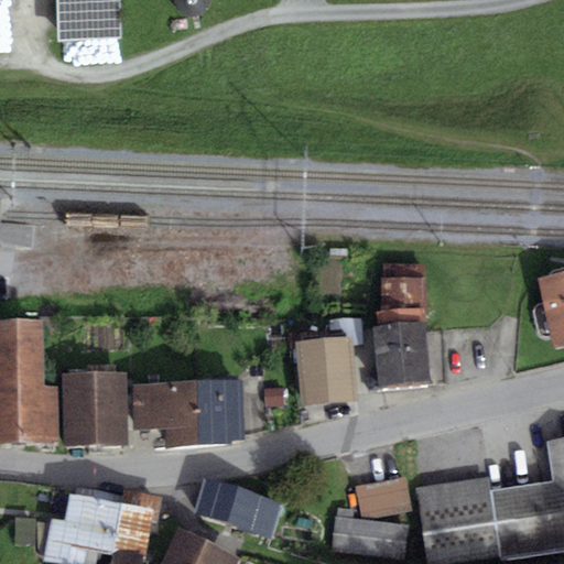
[(121,40),(119,0),(56,0),(57,41),(121,40)]
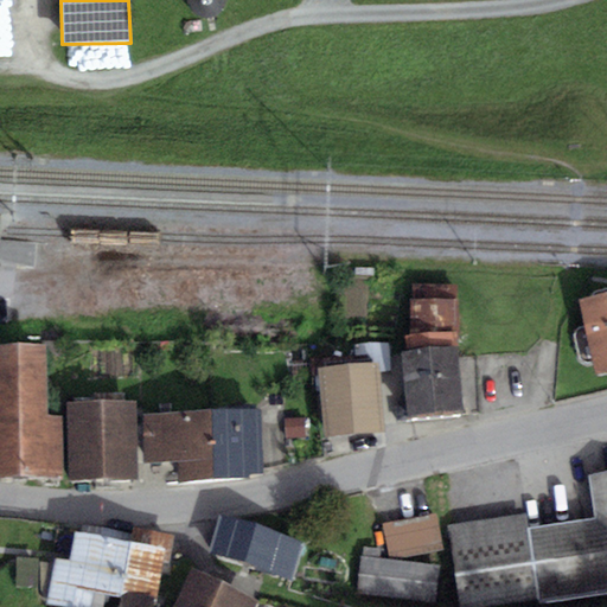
[(409,337),(455,332),(458,285),(411,286),(411,300),(409,300),(409,337)]
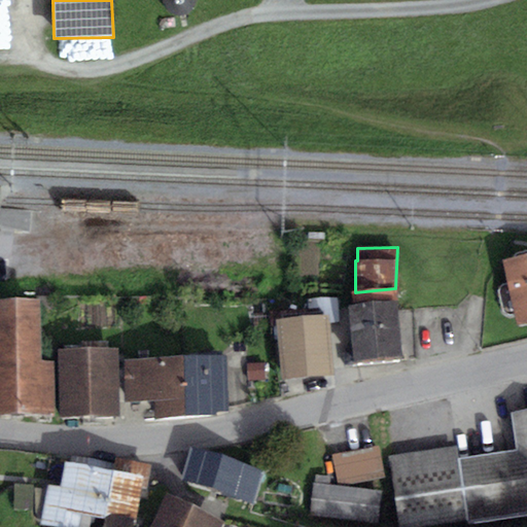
[(502,262),(517,326),(526,323),(526,254),(502,260),(502,262)]
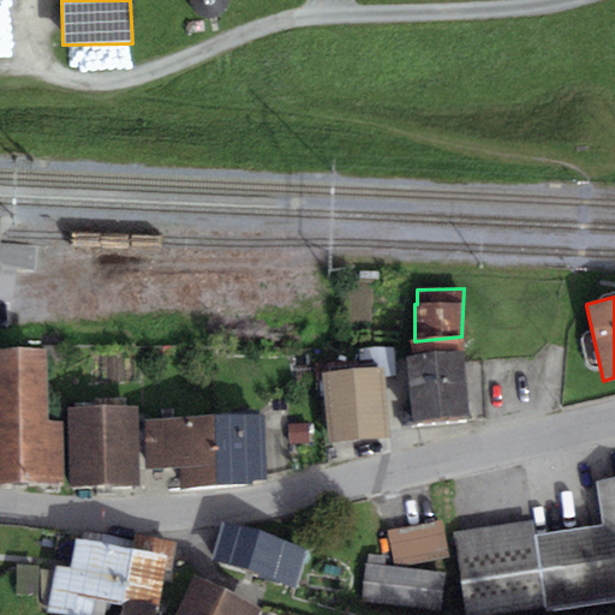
[(412,358),(463,352),(461,336),(415,341),(410,341),(412,358)]
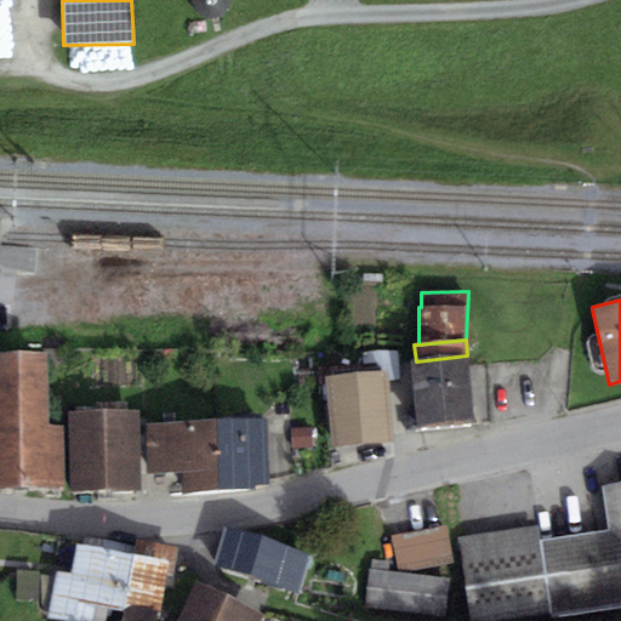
[(399,381),(397,351),(363,353),(364,374),(387,371),(388,382),(399,381)]
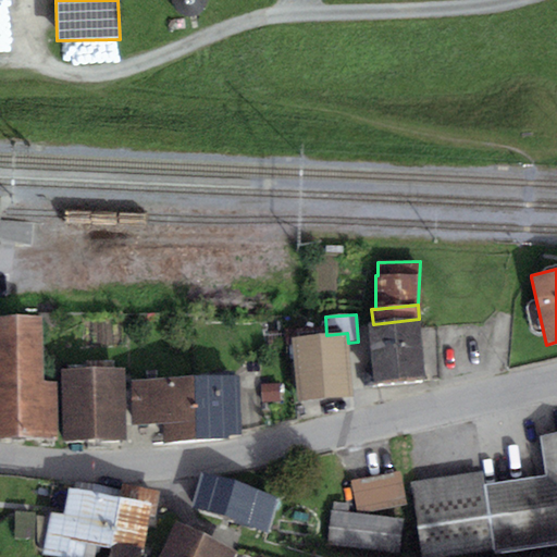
[(40,317),(0,317),(0,440),(58,438),(57,383),(42,384),(40,317)]
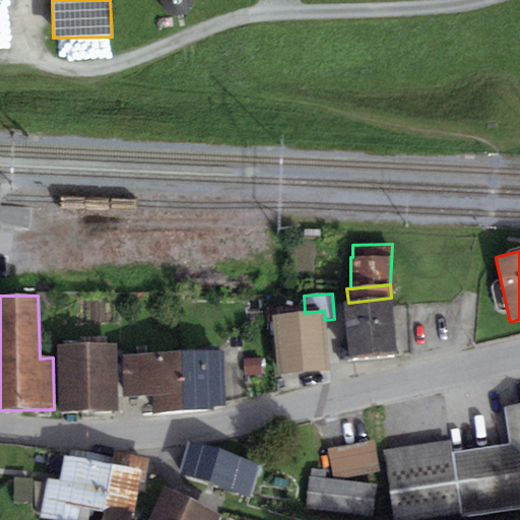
[(397,353),(391,298),(348,303),(343,303),(349,359),(397,353)]
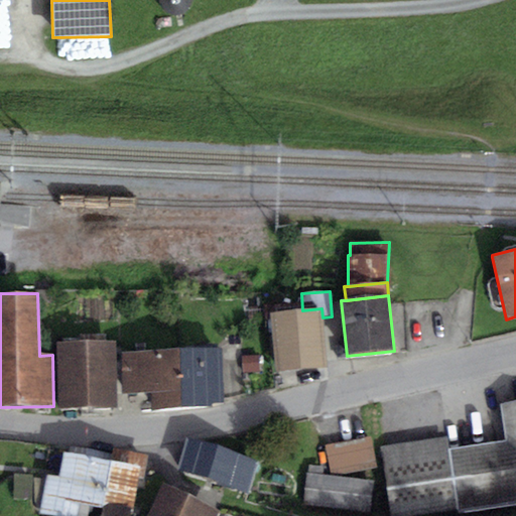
[(323,317),(321,308),(302,310),(270,313),(275,373),(328,368),(323,317)]
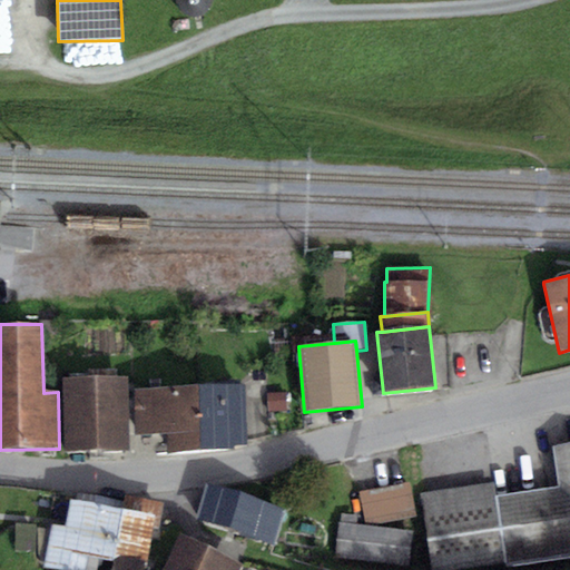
[(129,452),(128,376),(65,377),(66,453),(129,452)]
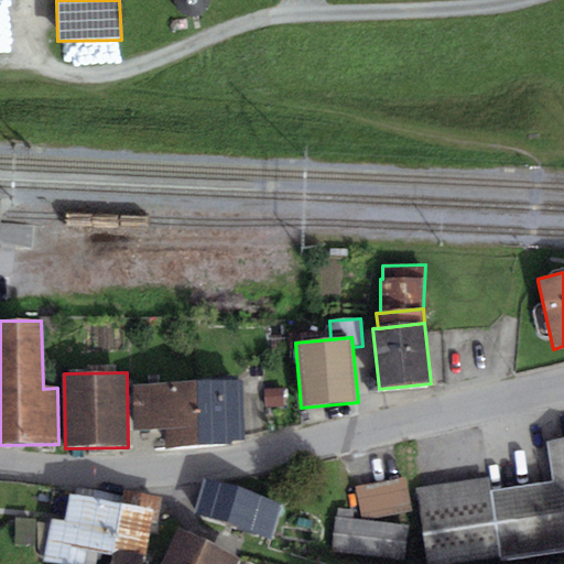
[(229,381),(197,382),(199,445),(231,444),(231,441),(243,440),(241,380),(229,381)]
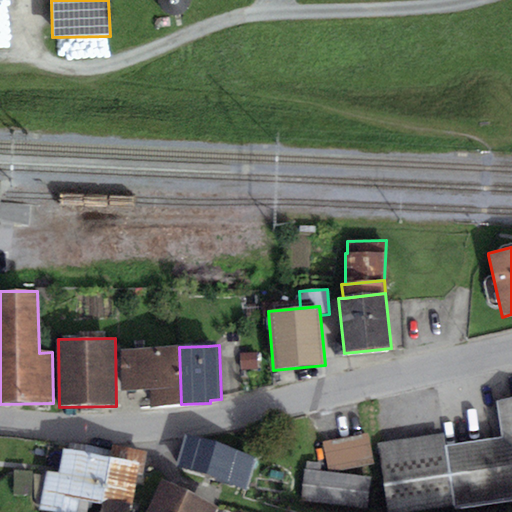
[(181,404),(179,347),(120,349),(122,392),(151,391),(151,405),(181,404)]
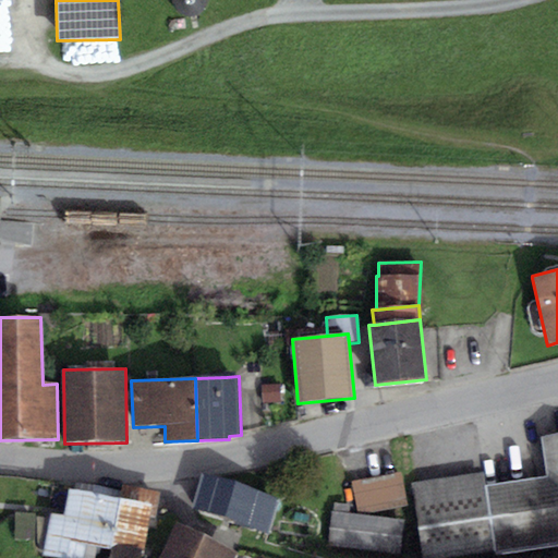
[(557,546),(557,435),(540,438),(546,478),(485,487),(494,552),(495,556),(557,546)]
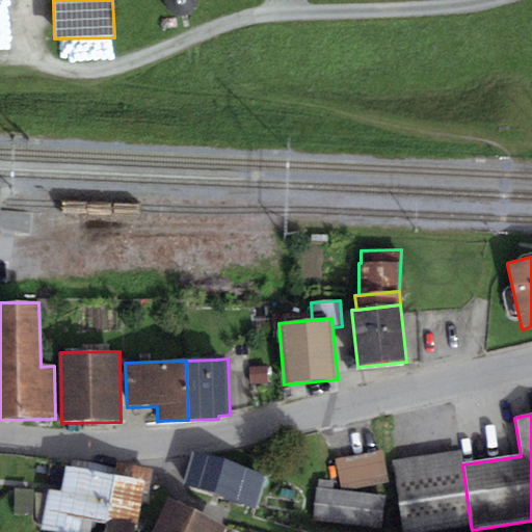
[(403,531),(424,531),(471,526),(462,464),(460,450),(393,460),(403,531)]
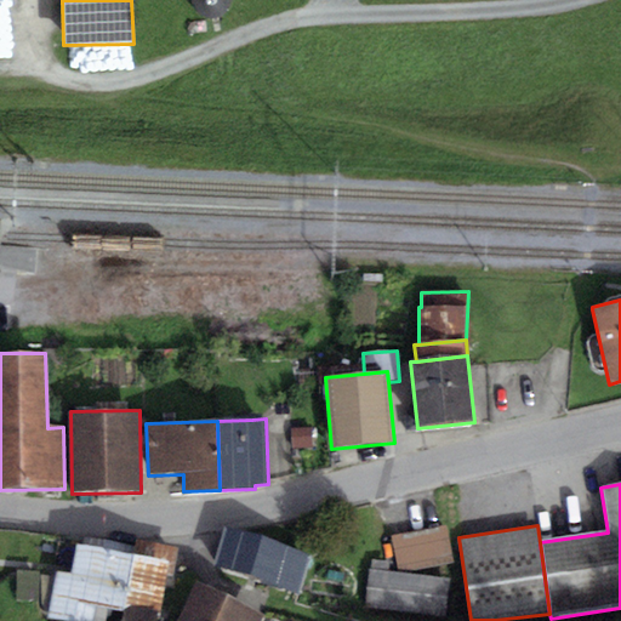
[(392,536),(398,571),(453,560),(446,527),(392,536)]
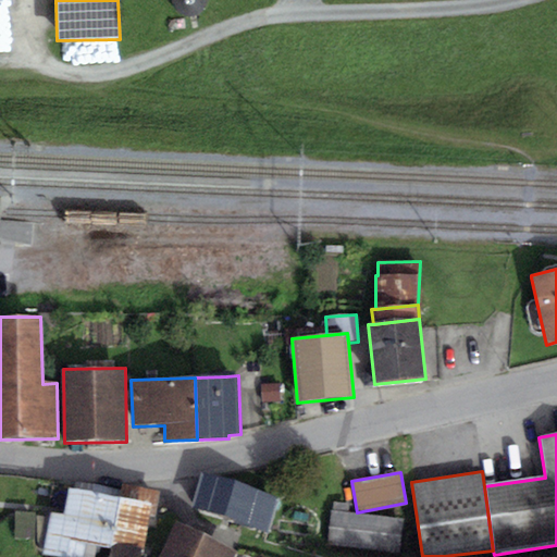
[(279,498),(201,473),(189,508),(268,533),(279,498)]
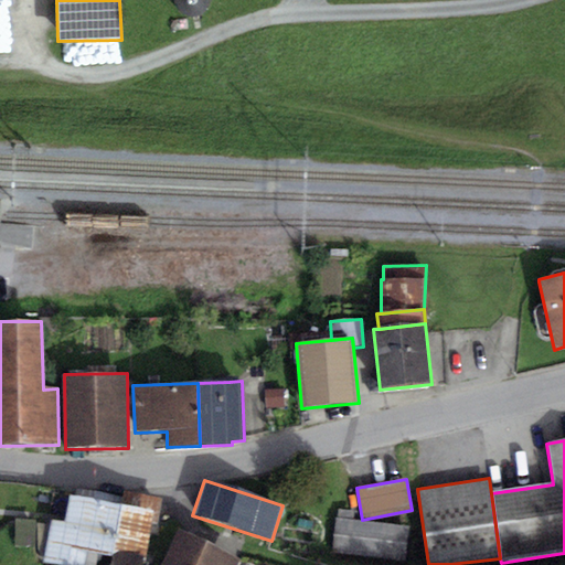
[(51,521),(43,564),(50,564),(84,564),(86,554),(113,558),(123,498),(77,490),(76,498),(70,497),(65,523),(51,521)]
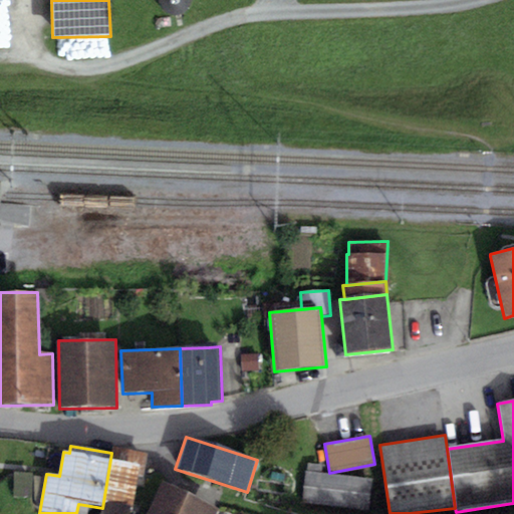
[(143,486),(148,454),(113,448),(111,453),(102,508),(100,513),(130,513),(135,485),(143,486)]
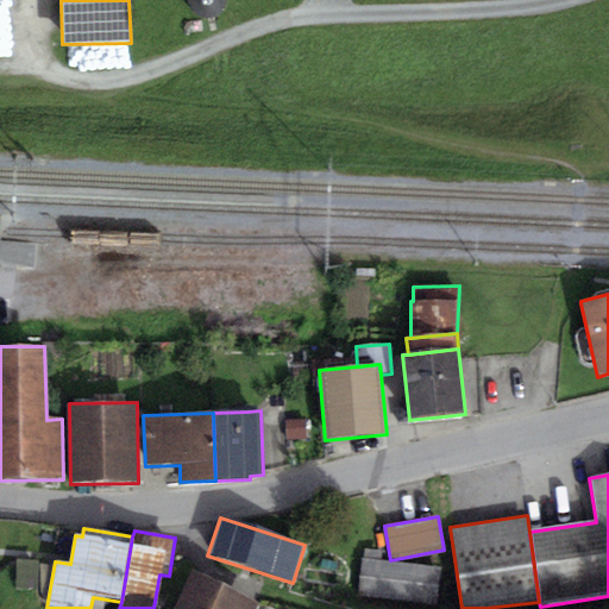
[(356,595),(437,604),(441,567),(360,559),(356,595)]
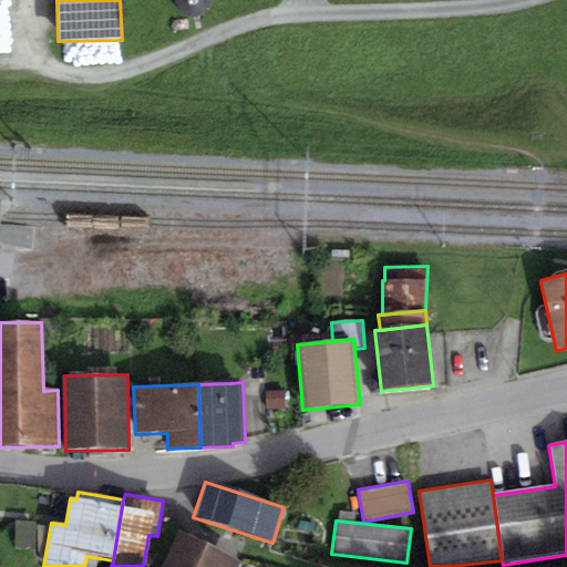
[(34,549),(34,523),(16,522),(16,549),(34,549)]
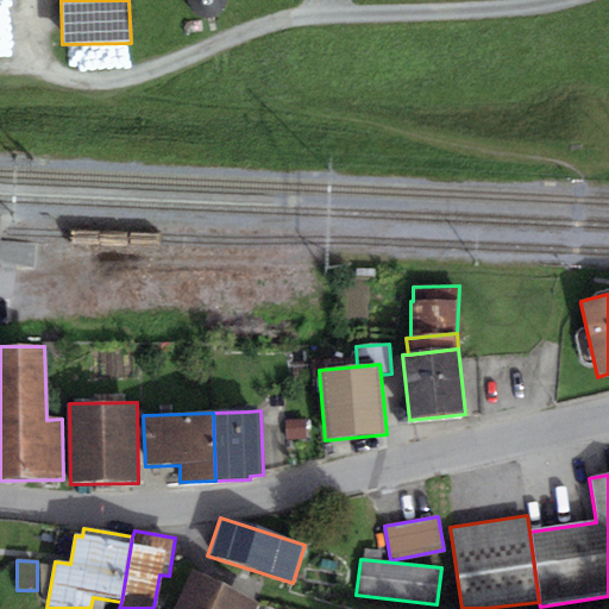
[(257,608),(259,604),(190,572),(173,608),(257,608)]
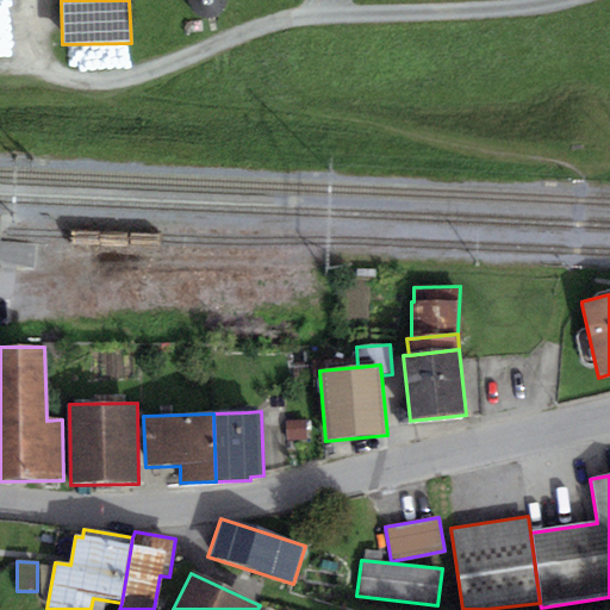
All buildings are outlined.
